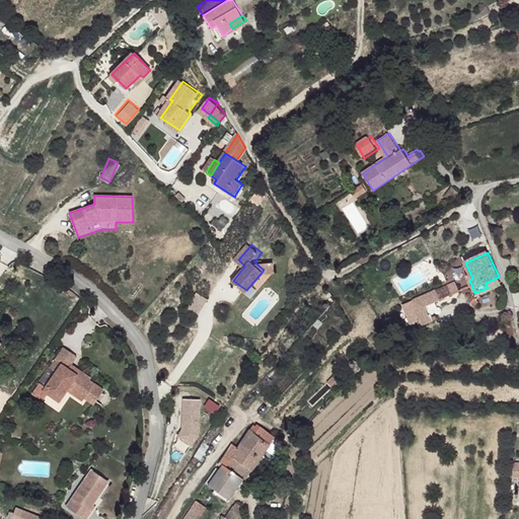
[(278,262),(257,265),(264,270),(262,273),(279,270),(278,262)]
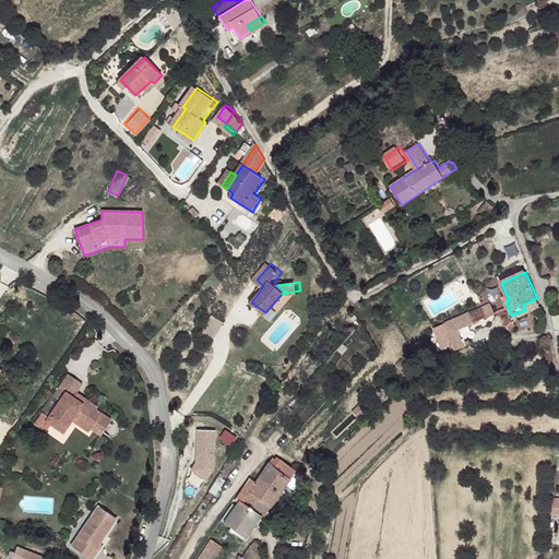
[(494,314),(489,302),(432,329),(444,355),(463,347),(456,330),(494,314)]
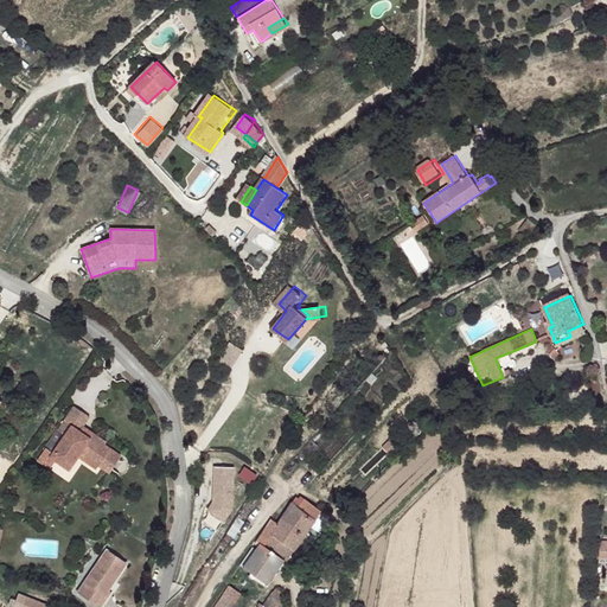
[(71,419),(63,432),(77,442),(80,439),(85,428),(71,419)]
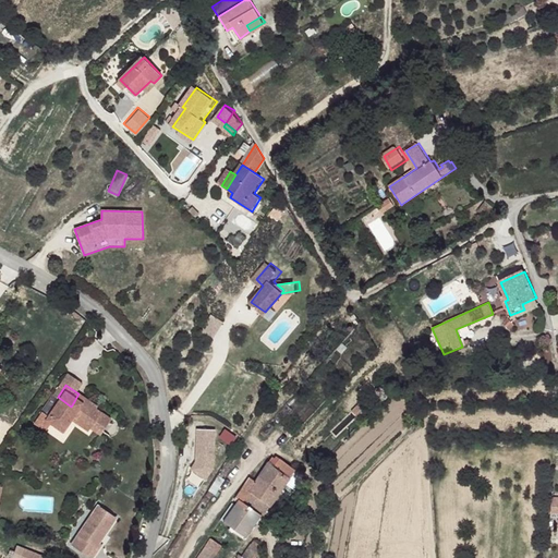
[(381,386),(378,386),(375,388),(375,392),(377,395),(379,395),(383,395),(384,392),(384,389),(381,386)]
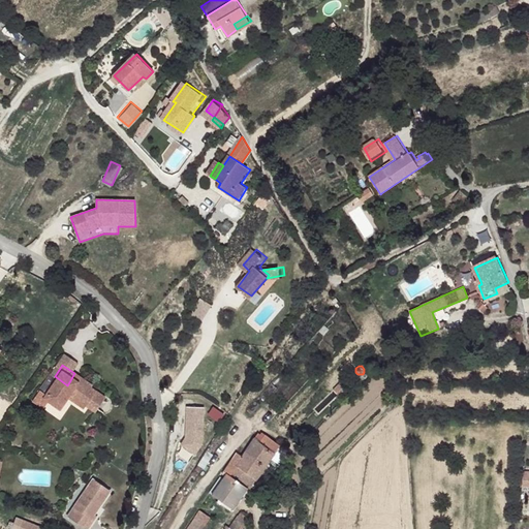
[(67,385),(55,376),(49,384),(55,389),(44,404),(40,409),(45,412),(57,421),(64,409),(81,419),(82,417),(85,413),(94,421),(101,408),(88,399),(89,397),(78,389),(76,393),(67,385)]
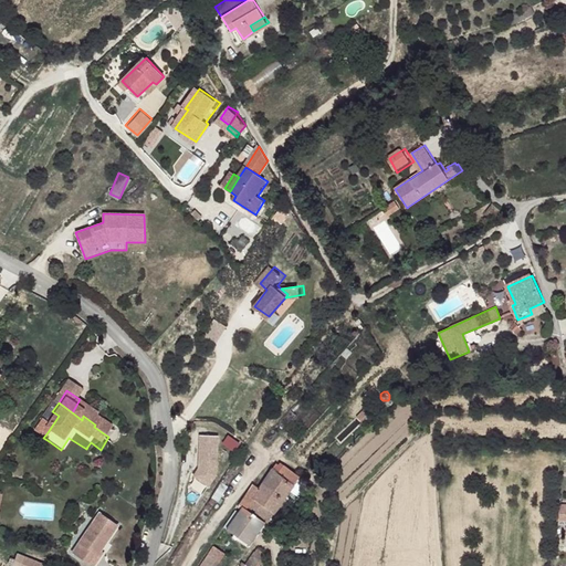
[(74,409),(72,412),(82,420),(83,416),(74,409)]
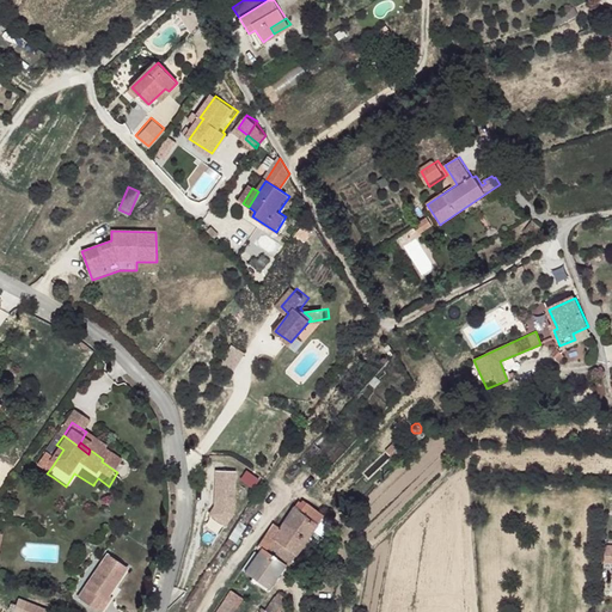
[(397,450),(392,445),(387,451),(392,454),(397,450)]
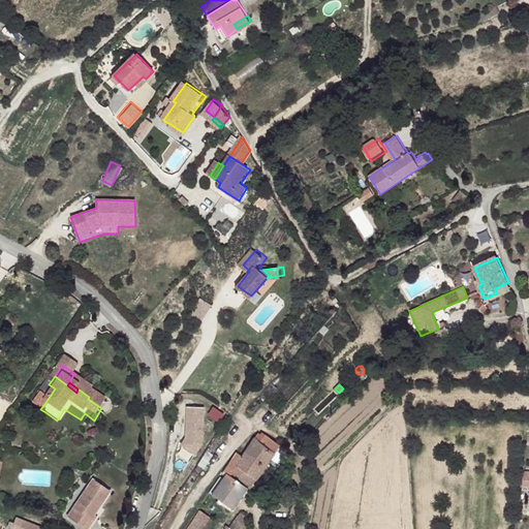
[(40,409),(44,404),(37,399),(31,410),(41,417),(45,412),(40,409)]
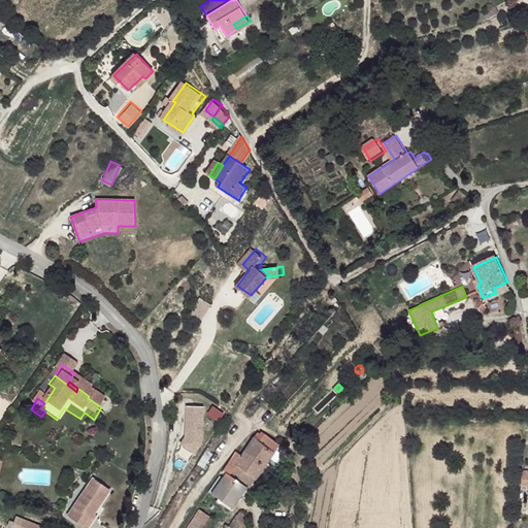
[(205,408),(189,407),(188,428),(190,428),(190,432),(188,437),(182,447),(196,456),(203,444),(205,408)]
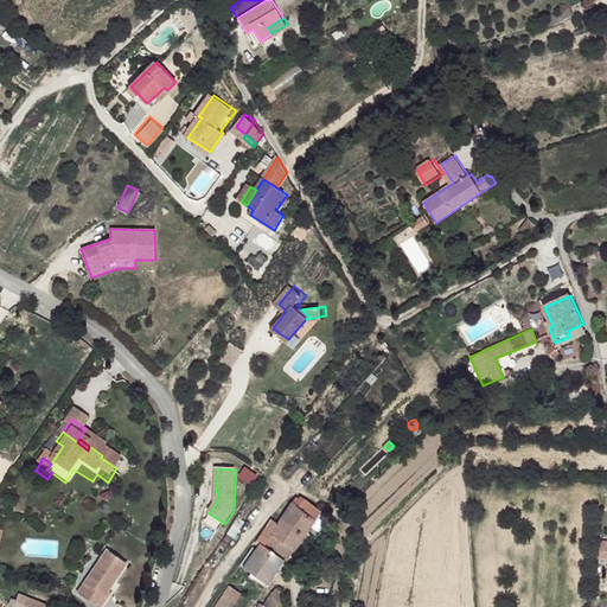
[(97,474),(94,479),(106,486),(108,483),(97,474)]
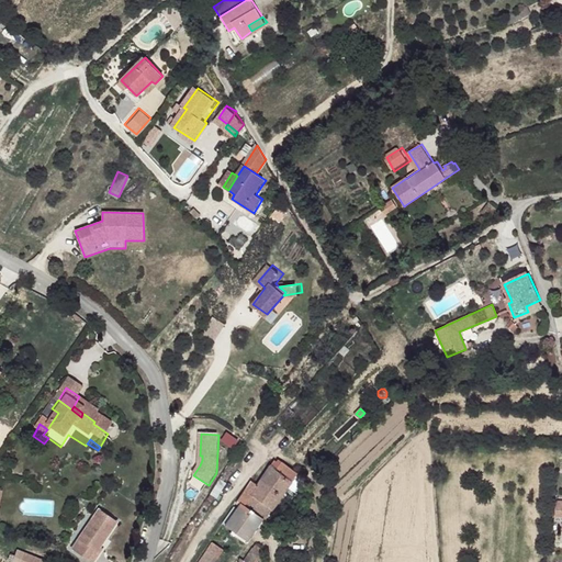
[(283,474),(270,465),(261,479),(284,494),(298,474),(287,468),(283,474)]
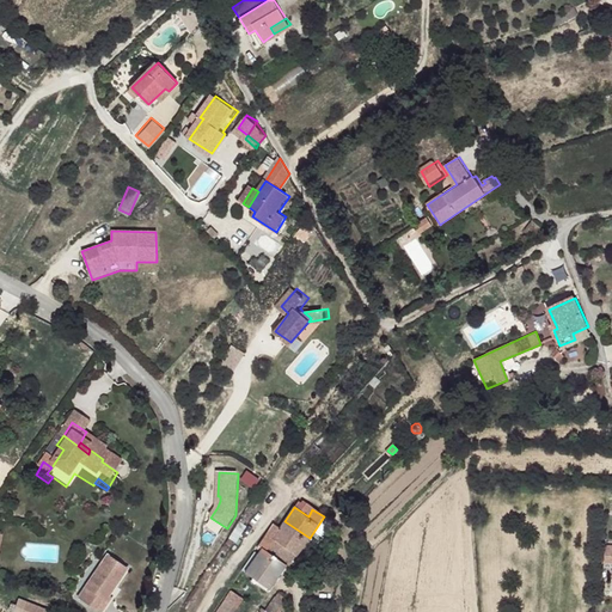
[(271,520),(256,543),(259,546),(261,545),(268,533),(273,537),(280,526),(271,520)]
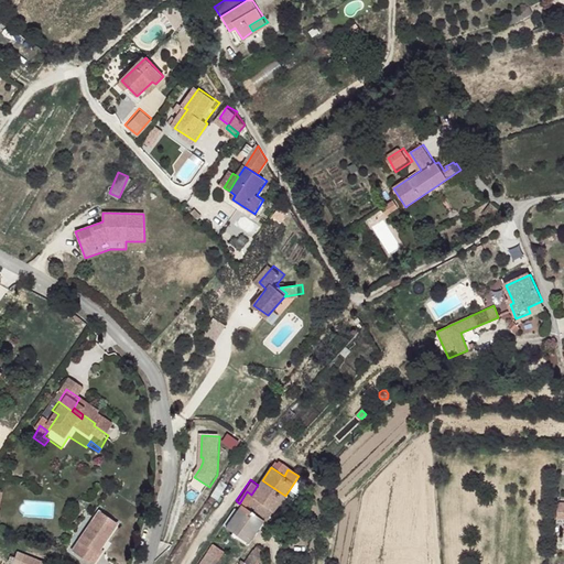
[(285,496),(262,480),(258,485),(251,495),(247,491),(240,502),(264,519),(268,521),(285,496)]
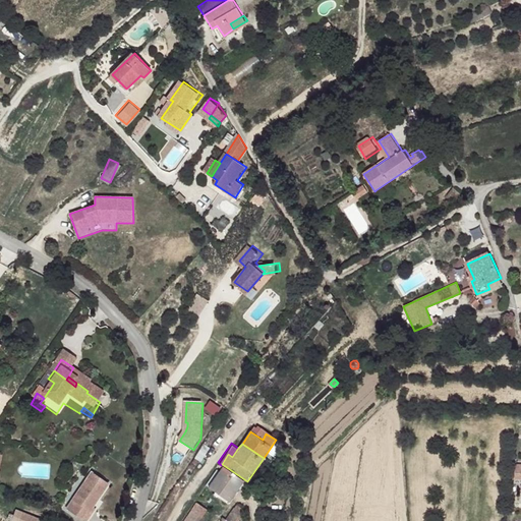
[(244,479),(222,464),(221,465),(208,485),(217,491),(230,502),(244,479)]
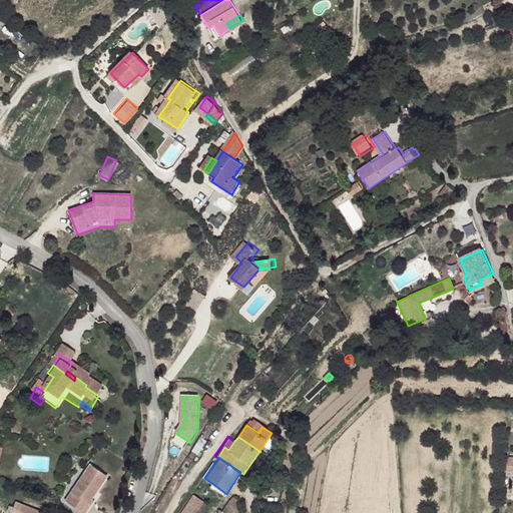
[(84,512),(108,474),(88,461),(64,499),(84,512)]
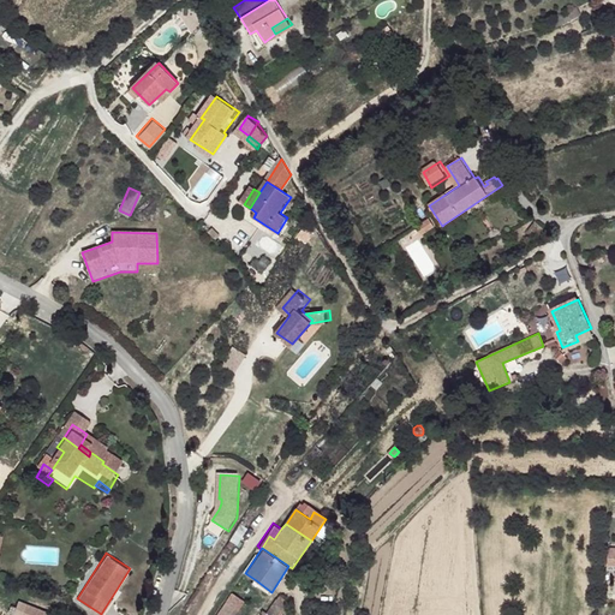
[(230,614),(256,580),(245,573),(215,614),(230,614)]
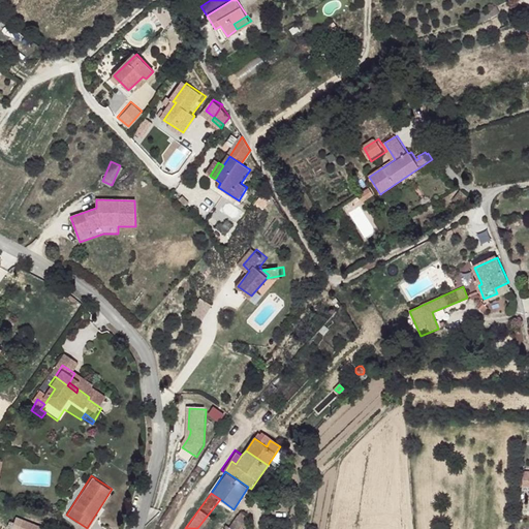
[(240,528),(248,517),(242,511),(229,528),(240,528)]
